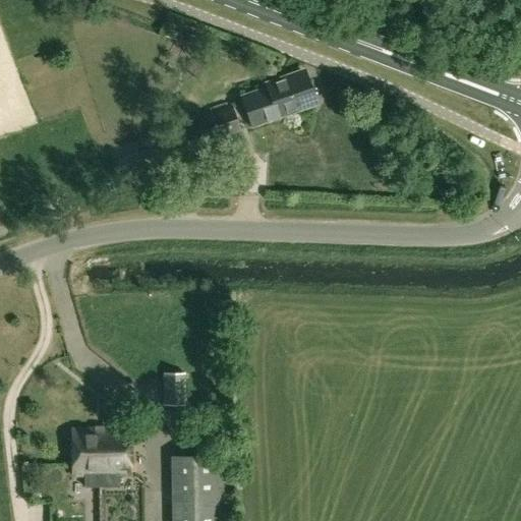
[(252,126),(312,104),(314,99),(305,73),(300,71),(266,84),(267,89),(242,97),(252,126)]
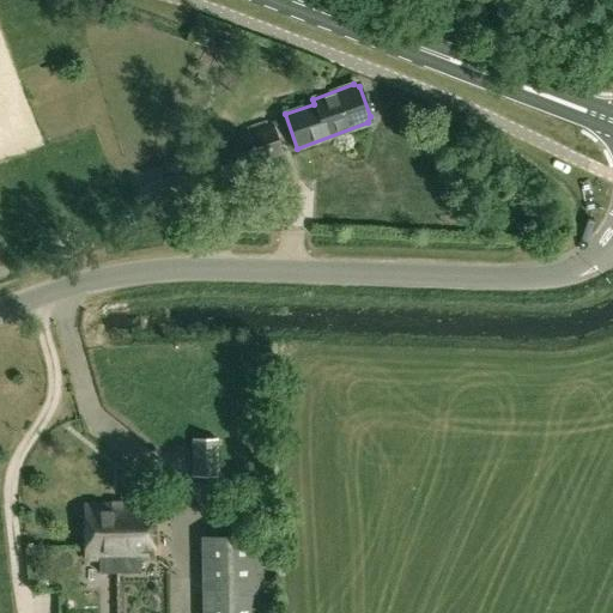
[(228,174),(281,152),(271,126),(217,146),(228,174)]
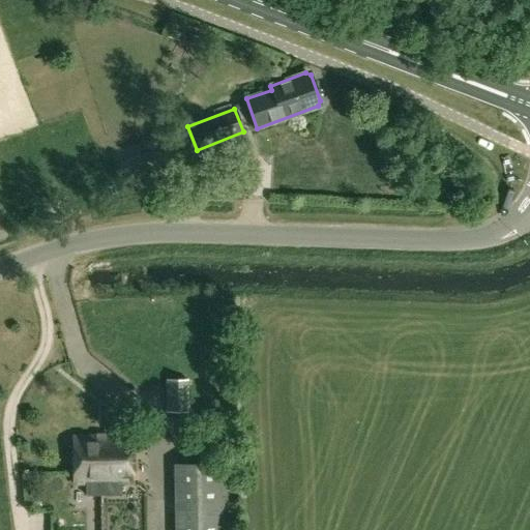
[(187,413),(188,381),(167,380),(166,406),(166,412),(187,413)]
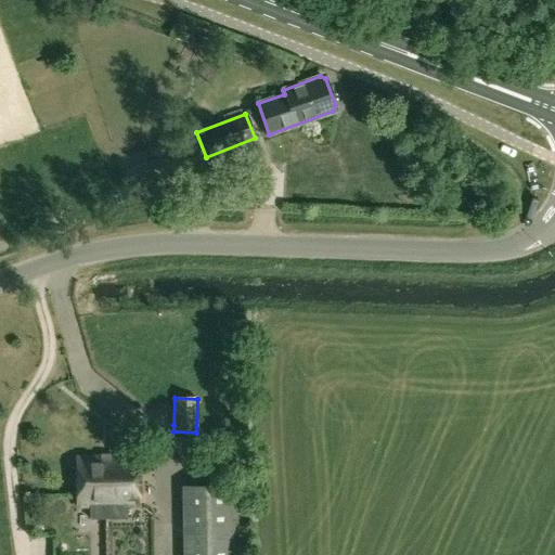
[(138,456),(75,456),(76,506),(139,506),(138,456)]
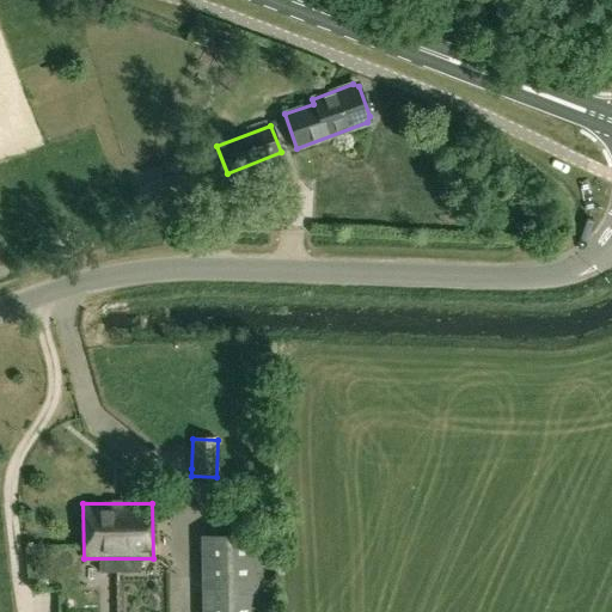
[(263,611),(262,534),(201,536),(202,611),(263,611)]
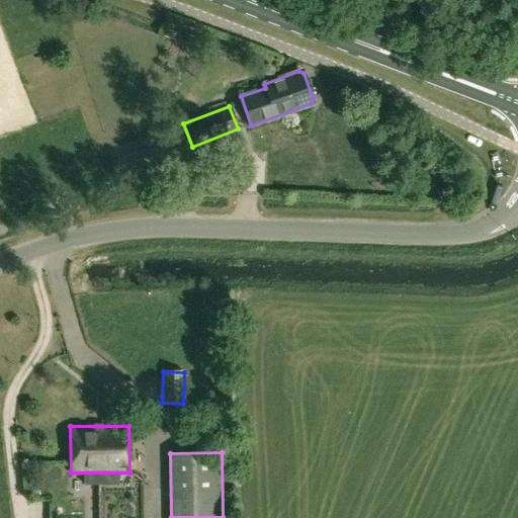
All buildings are outlined.
